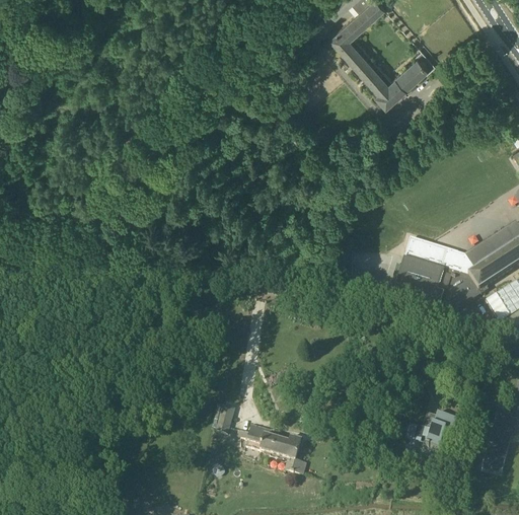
[(361,7),(329,34),(378,89),(375,92),(385,103),(397,93),(401,97),(406,92),(403,88),(425,69),(427,71),(436,63),(422,48),(415,54),(416,56),(392,77),(353,32),(384,4),(380,0),(368,0),(365,3),(362,0),(331,0),(325,5),(336,16),(354,0),(361,7)]
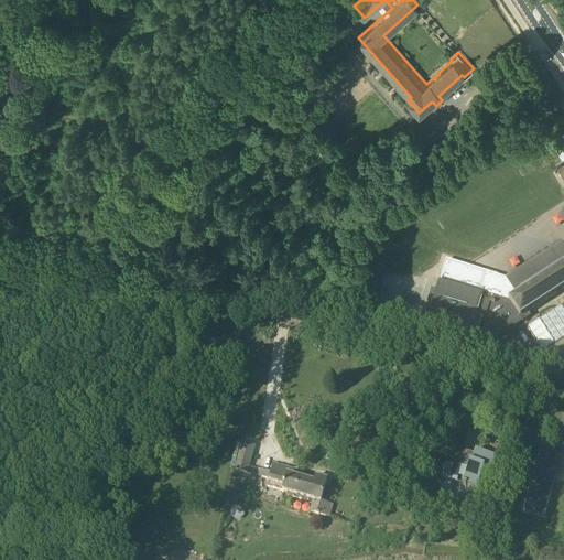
[(350,14),(343,6),(342,4),(328,15),(337,25),(350,14)]
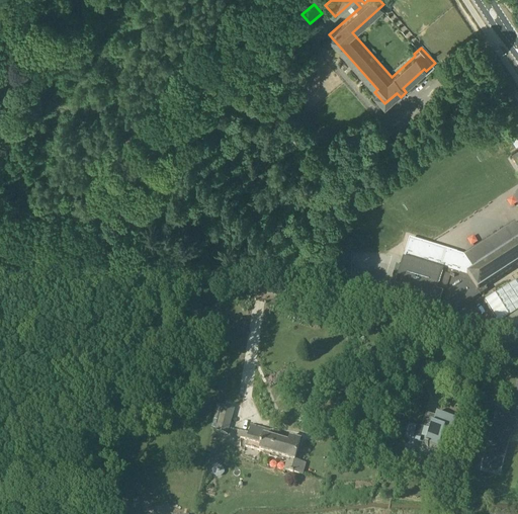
[(517,189),(513,193),(517,200),(517,223),(515,219),(463,252),(473,267),(466,272),(468,274),(462,277),(459,276),(461,270),(443,264),(442,268),(403,256),(397,276),(416,282),(413,289),(445,300),(440,315),(477,326),(482,310),(479,305),(473,303),(477,293),(488,287),(485,283),(517,261),(517,189)]
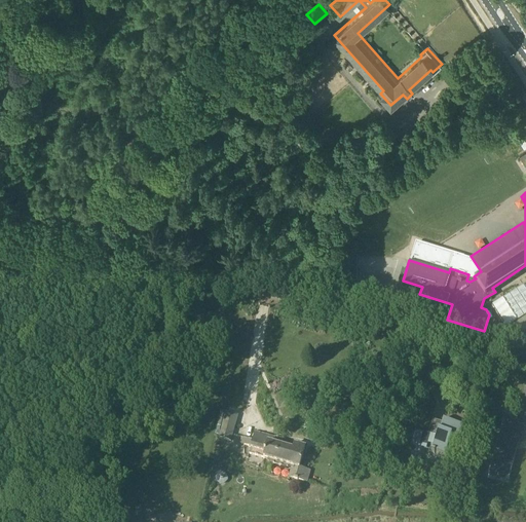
[(454,258),(451,265),(459,267),(461,260),(454,258)]
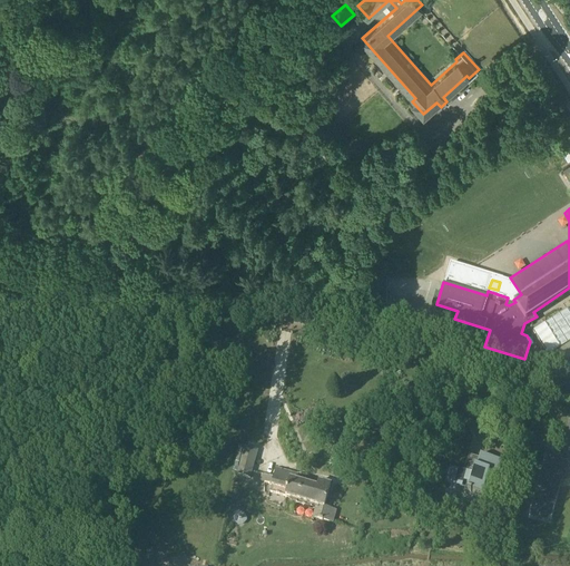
[(559,345),(569,338),(569,309),(568,305),(533,328),(549,352),(551,351),(552,353),(550,354),(559,367),(569,359),(569,341),(560,348),(559,345)]
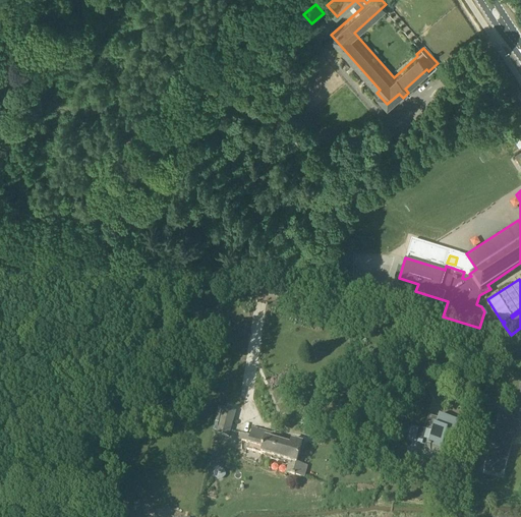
[(484,406),(488,392),(481,391),(480,396),(475,395),(473,404),(484,406)]
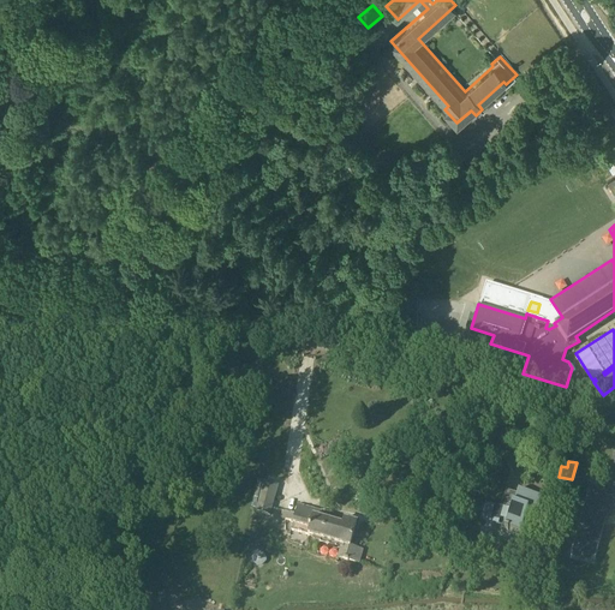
[(278,482),(263,477),(256,507),(269,512),(278,482)]
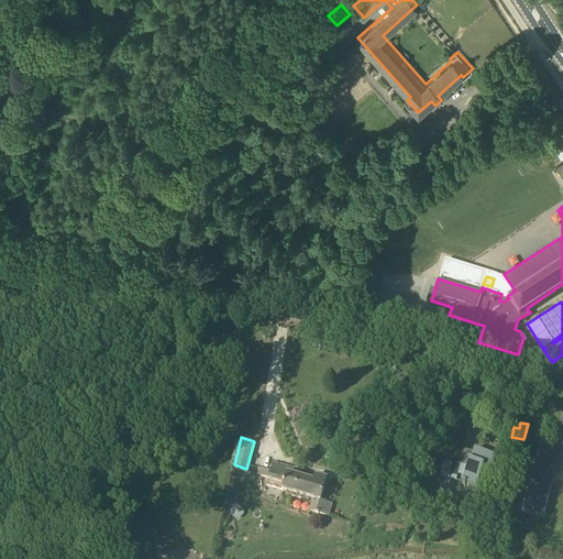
[(482,463),(492,467),(496,451),(474,446),(474,449),(463,446),(457,462),(444,459),(440,473),(476,484),(482,463)]
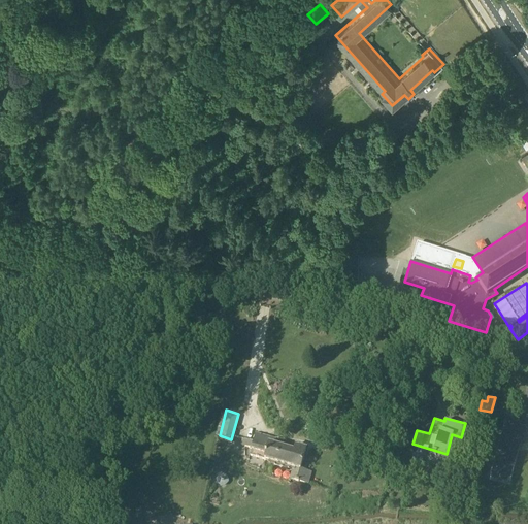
[(311,468),(300,465),(306,445),(295,441),(294,448),(282,445),(284,438),(256,430),(254,438),(246,436),(244,444),(252,446),(251,451),(264,455),(264,456),(274,459),(274,461),(289,465),(290,463),(293,464),(290,476),(308,481),(311,468)]
